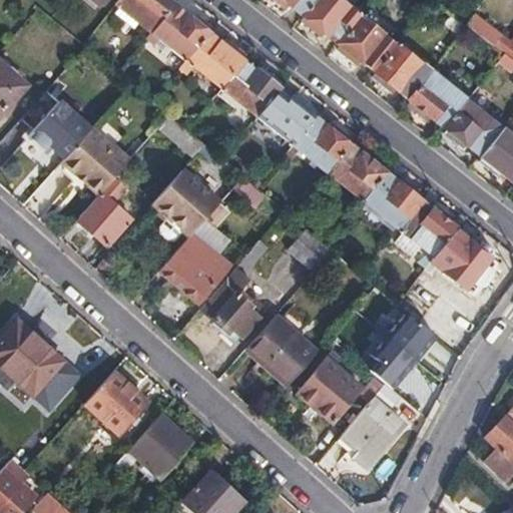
[(119,0),(116,5),(150,33),(174,4),(172,2),(173,0),(119,0)]
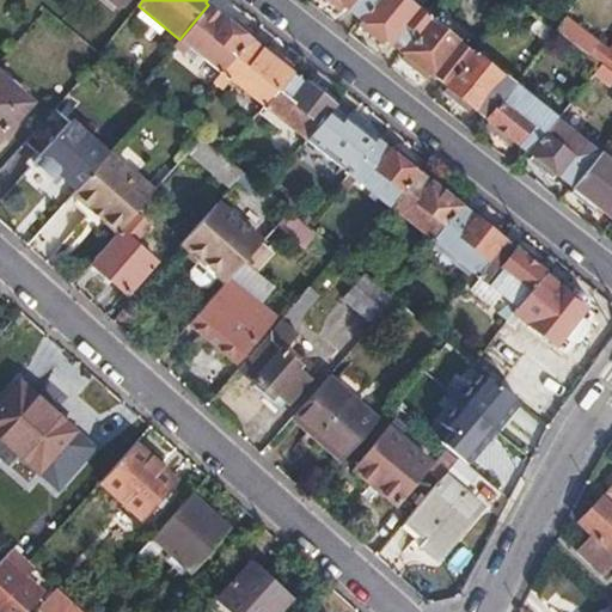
[(325,0),(332,5),(335,0),(336,0),(348,8),(362,20),(378,0),(325,0)]
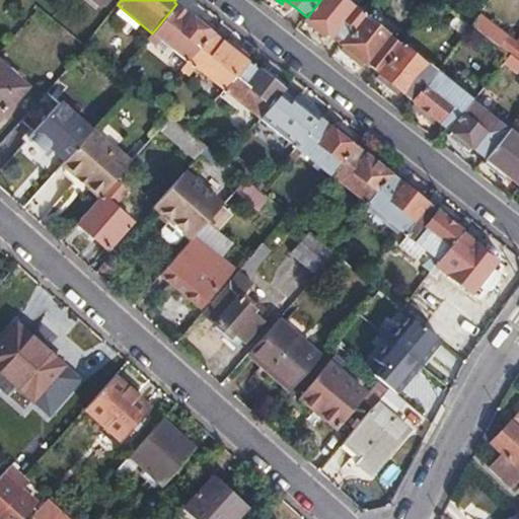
[(285,0),(284,0),(282,4),(291,11),(295,7),(285,0)]
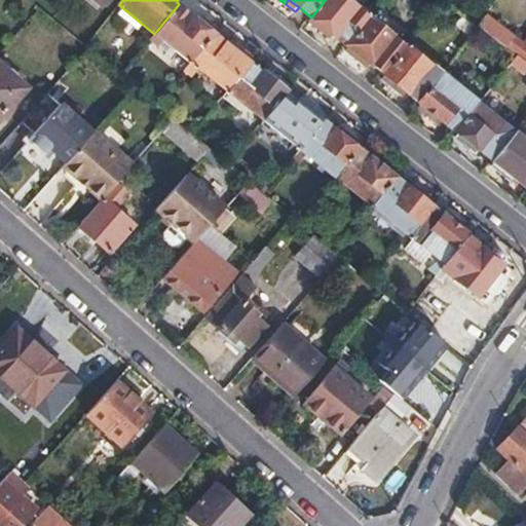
[(370,17),(347,0),(325,0),(311,17),(314,20),(311,25),(323,33),(326,29),(337,38),(347,46),(370,17)]
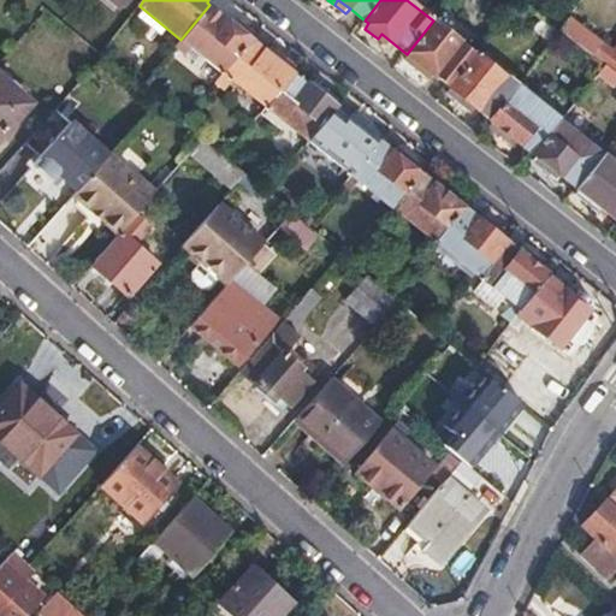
[(181,40),(176,46),(185,53),(191,46),(226,73),(253,40),(249,36),(253,34),(240,23),(237,28),(225,18),(209,5),(181,40)]
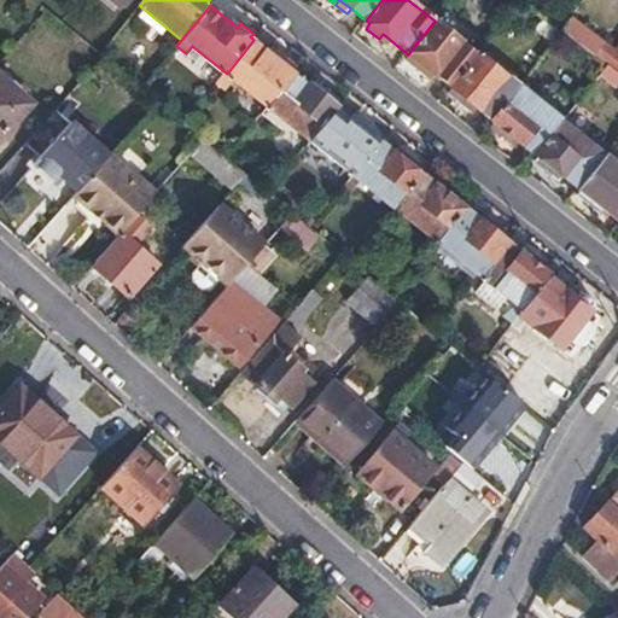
[(229,13),(226,18),(238,28),(240,23),(229,13)]
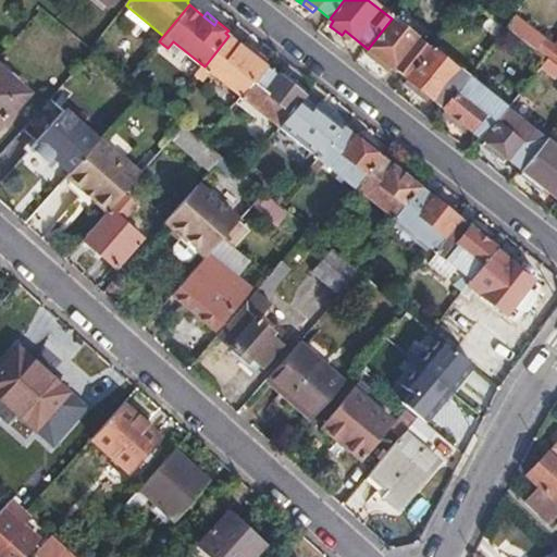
[(482,26),(498,39),(506,28),(491,16),(482,26)]
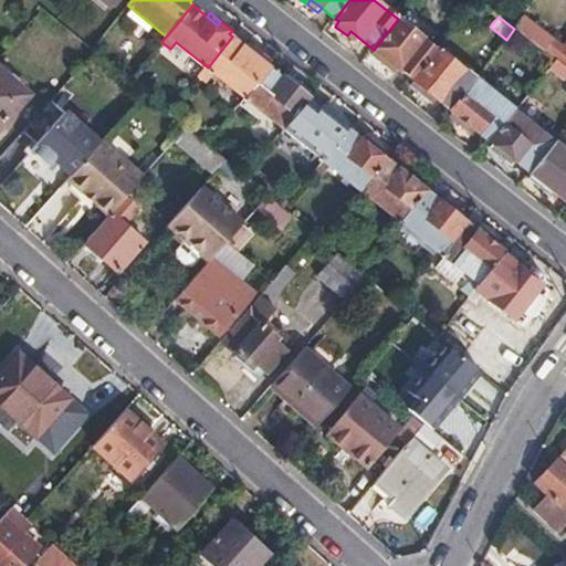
[(437,51),(398,19),(374,50),(378,53),(375,58),(387,66),(390,62),(401,71),(412,81),(437,51)]
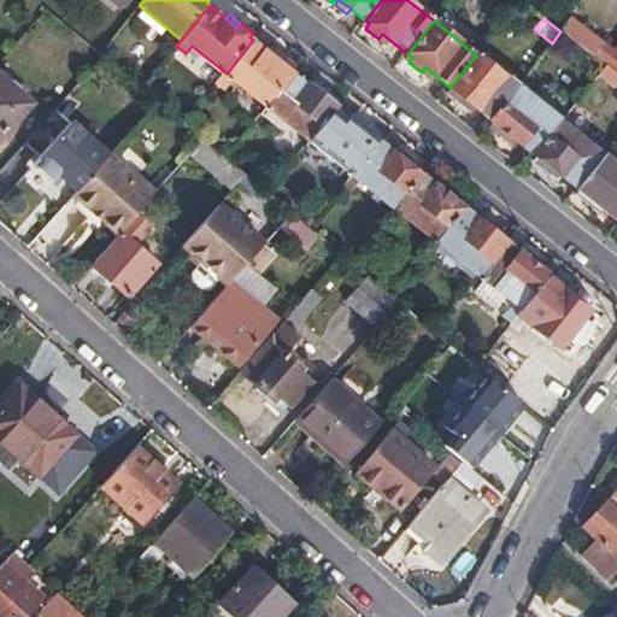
[(382,34),(378,39),(392,48),(395,45),(382,34)]
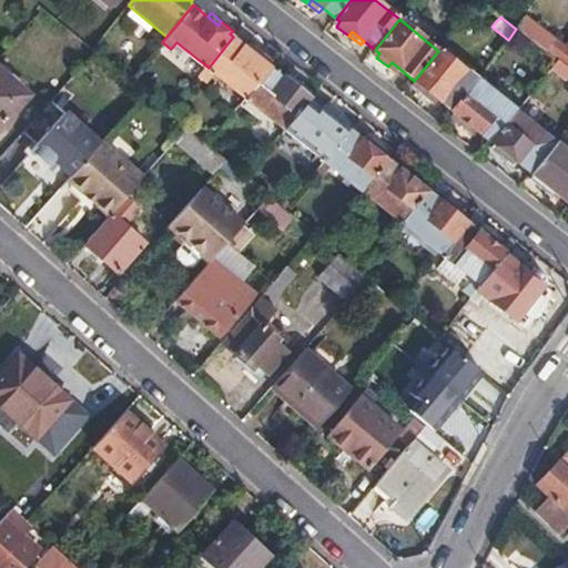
[(233,37),(209,68),(246,98),(271,66),(269,64),(271,61),(260,51),(256,56),(245,47),(233,37)]
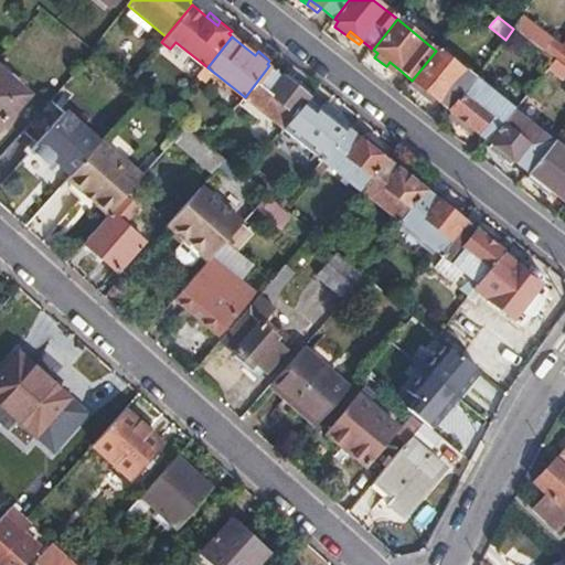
[(247,42),(244,46),(255,55),(258,51),(247,42)]
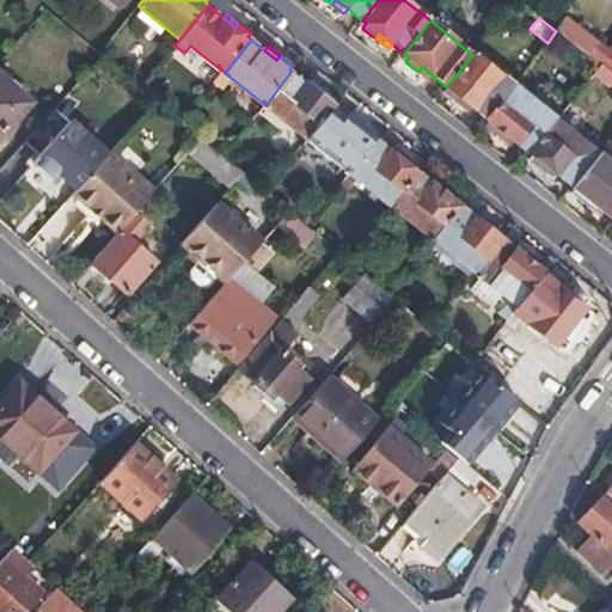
[(513,87),(472,55),(446,87),(453,92),(448,97),(459,106),(463,102),(473,110),(476,111),(487,121),(513,87)]
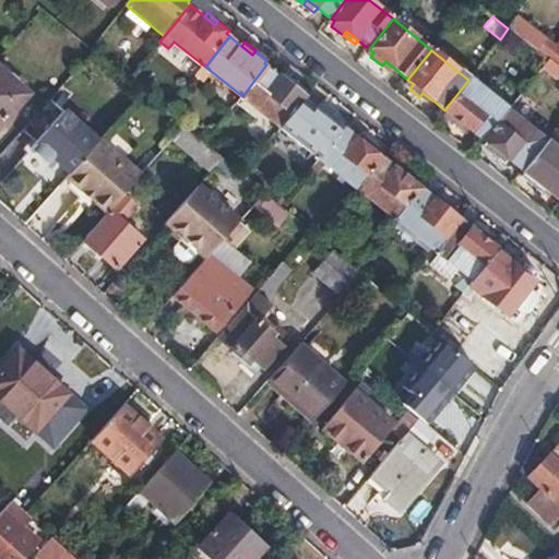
[(385,61),(382,66),(392,74),(396,70),(385,61)]
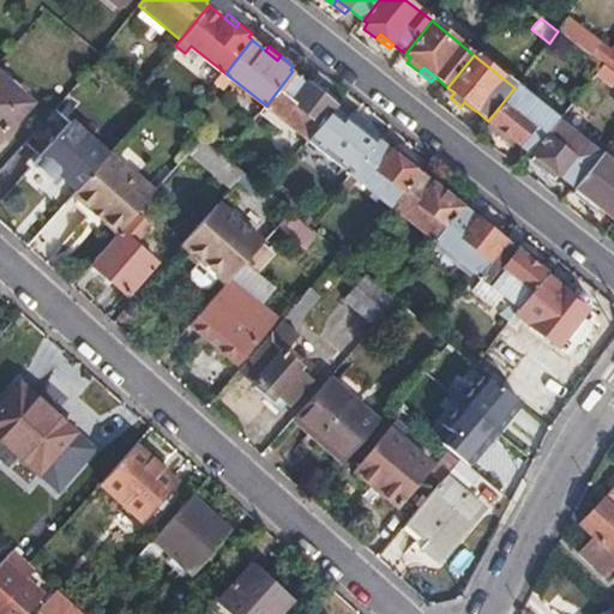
[(293,71),(266,106),(308,140),(336,106),(333,103),(336,100),(324,90),(320,94),(308,84),(293,71)]
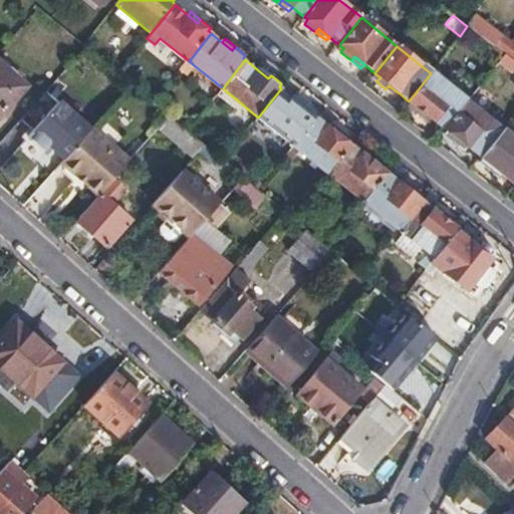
[(0,116),(27,87),(0,62),(0,116)]
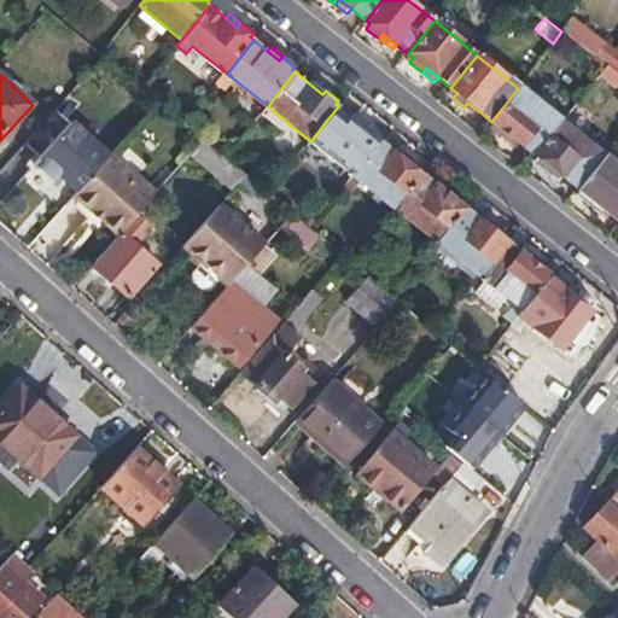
[(315,81),(310,85),(322,94),(326,91),(315,81)]
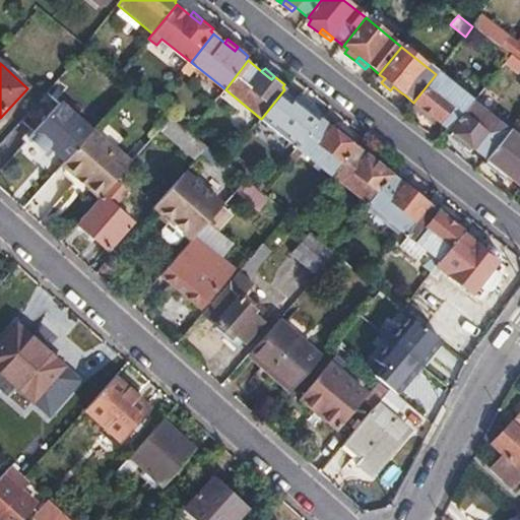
[(472,105),(436,74),(413,103),(418,107),(414,111),(426,118),(429,115),(437,121),(450,131),(472,105)]
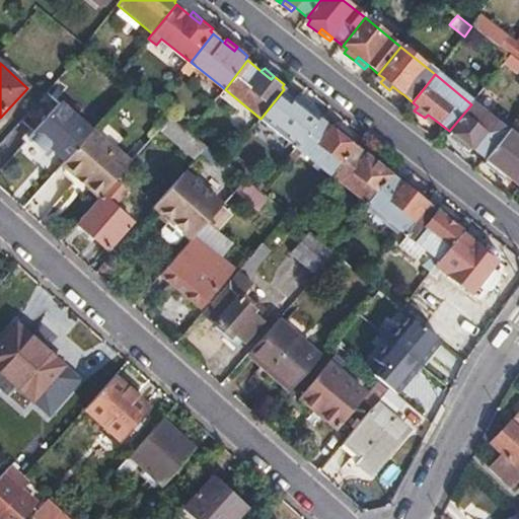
[(107,84),(73,122),(86,133),(120,95),(107,84)]
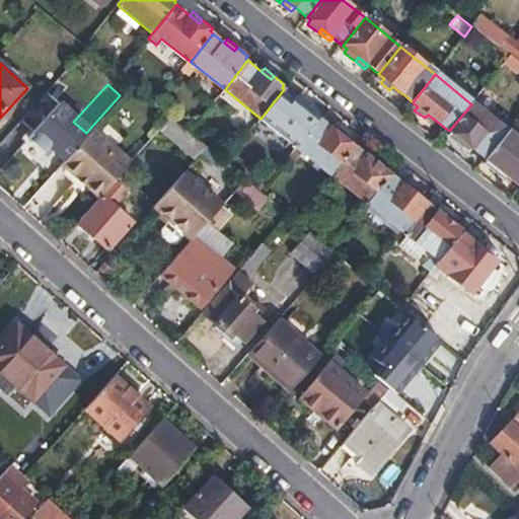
[(392,86),(389,90),(398,97),(401,93),(392,86)]
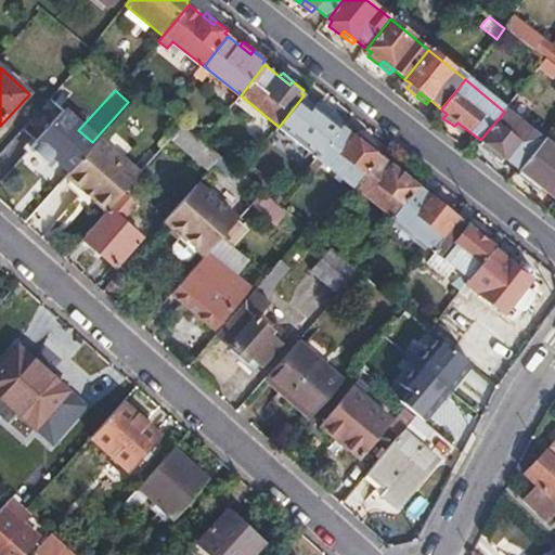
[(304,95),(279,127),(318,157),(343,127),(340,125),(344,121),(331,111),(327,115),(319,107),(304,95)]
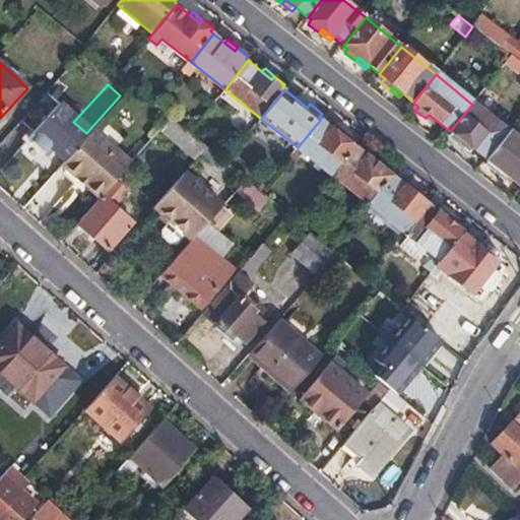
[(302,96),(299,101),(307,108),(310,104),(302,96)]
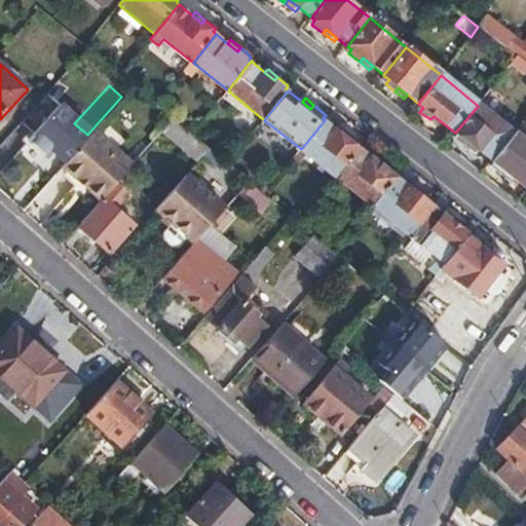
[(514,135),(478,106),(455,133),(458,136),(454,140),(465,148),(468,144),(477,150),(492,162),(514,135)]
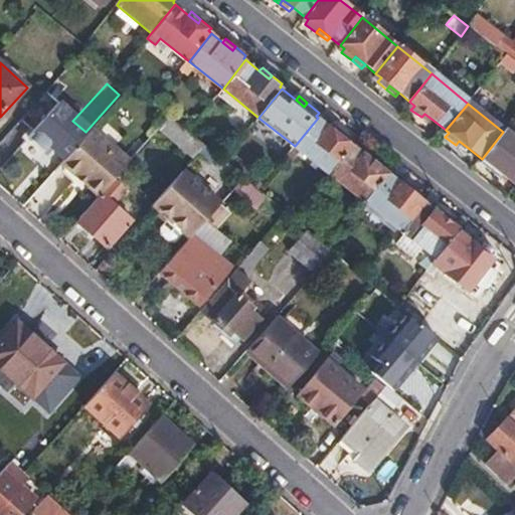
[(424,114),(421,117),(430,124),(433,120),(424,114)]
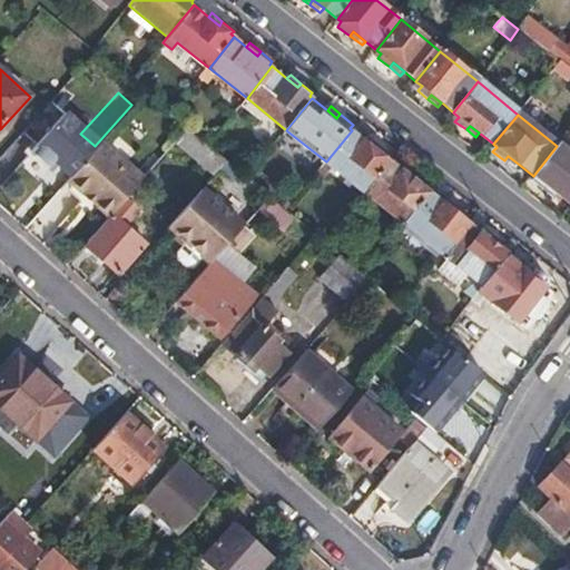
[(352,130),(326,161),(364,192),(390,160),(386,157),(390,154),(379,145),(375,149),(363,138),(352,130)]
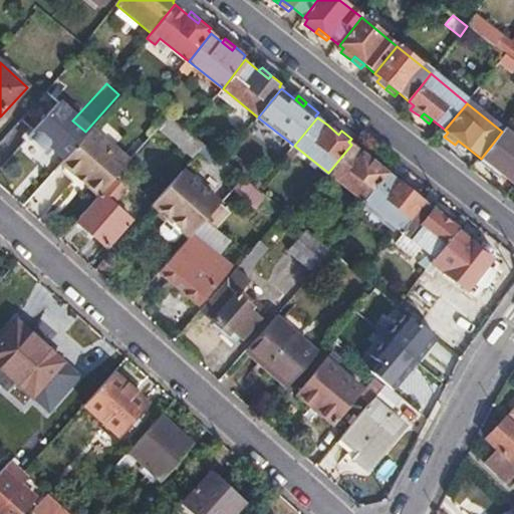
[(330,121),(327,124),(338,135),(341,131),(330,121)]
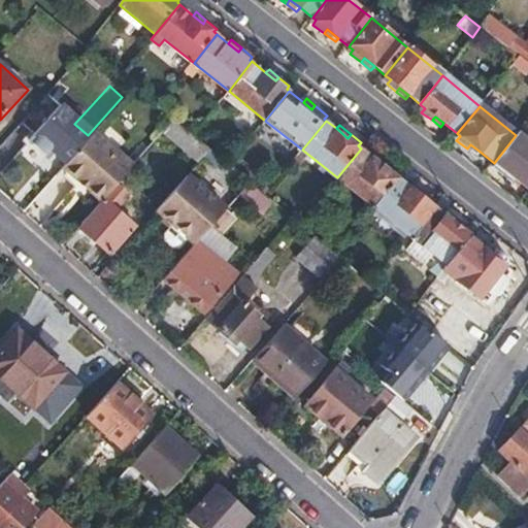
[(130,166),(93,134),(83,146),(63,168),(98,202),(99,201),(112,188),(113,185),(119,179),(130,166)]
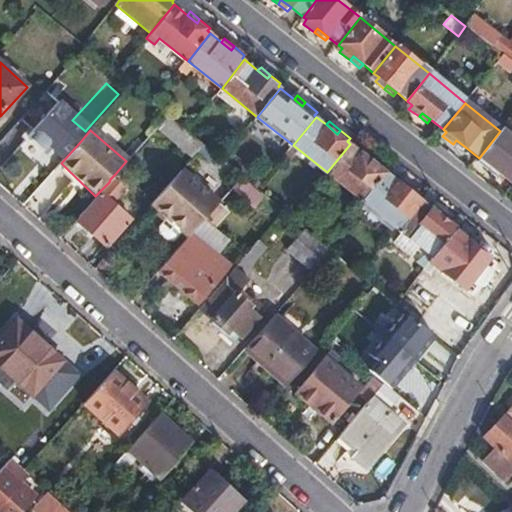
[(511,140),(500,131),(479,158),(482,161),(479,164),(490,173),(493,169),(502,176),(511,184),(511,140)]
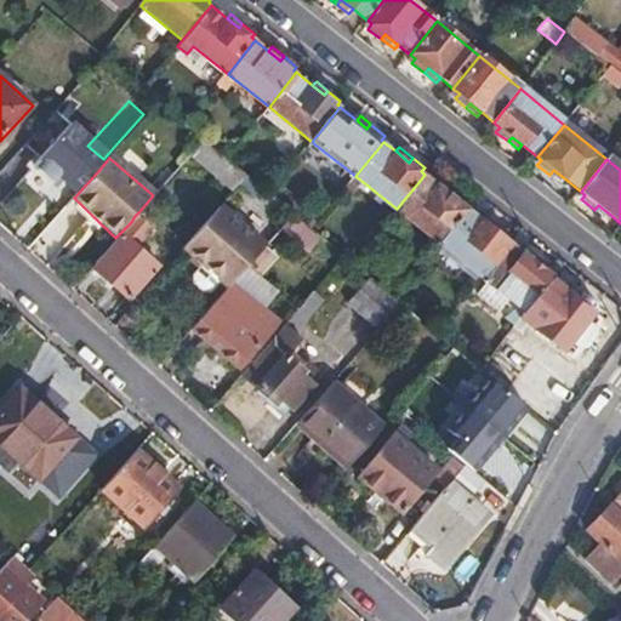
[(553,170),(550,175),(560,182),(563,177),(553,170)]
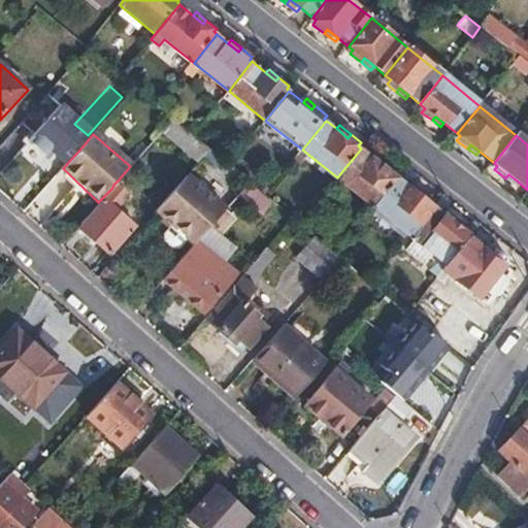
[(361,149),(337,177),(373,207),(397,177),(395,175),(398,171),(387,162),(384,167),(373,159),(361,149)]
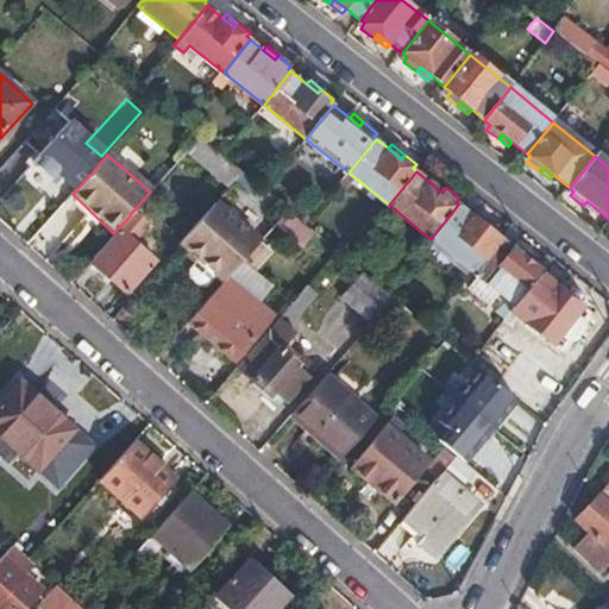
[(435,179),(431,183),(443,193),(446,187),(435,179)]
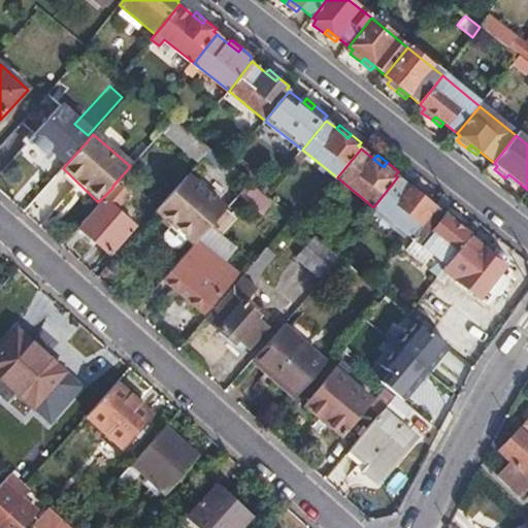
[(508,174),(505,178),(515,185),(518,182),(508,174)]
